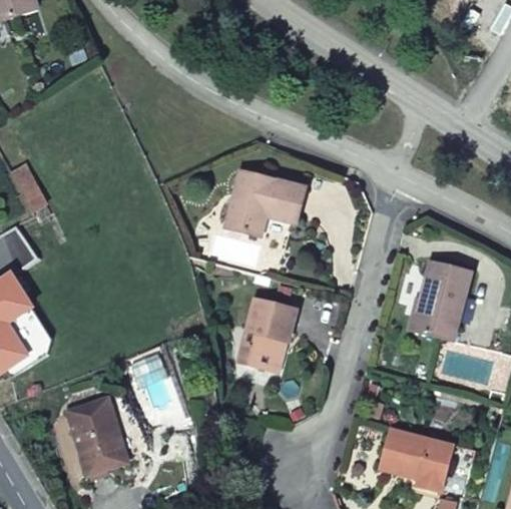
[(0,0),(0,18),(37,7),(34,0),(0,0)]
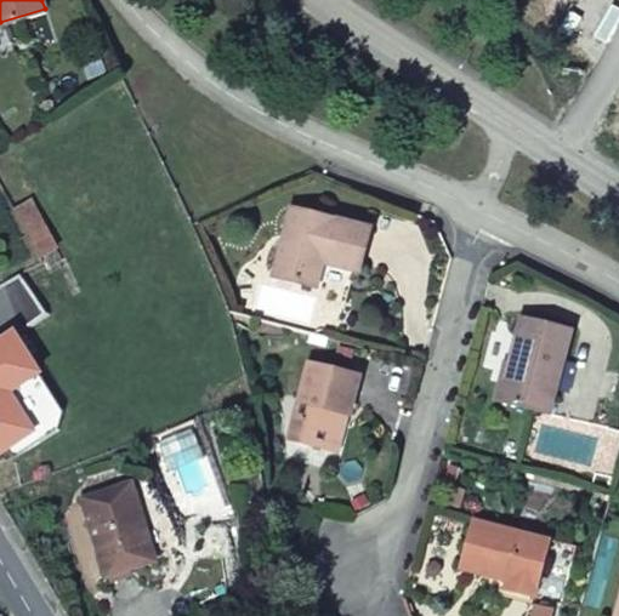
[(11,205),(37,251),(55,241),(29,194),(11,205)]
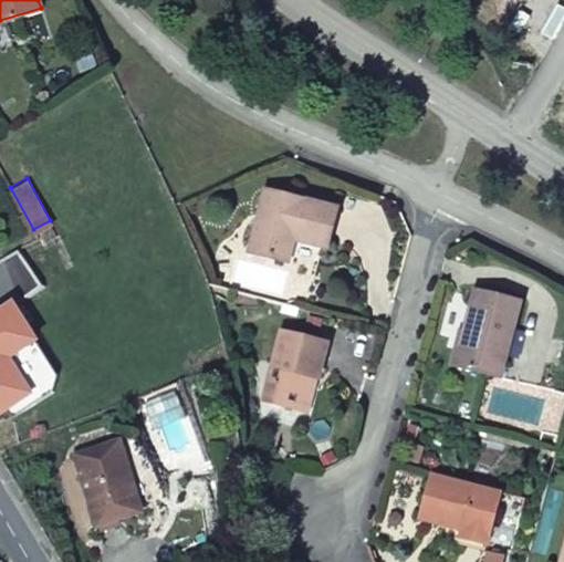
[(340,205),(268,186),(251,248),(291,259),(298,235),(330,243),(340,205)]
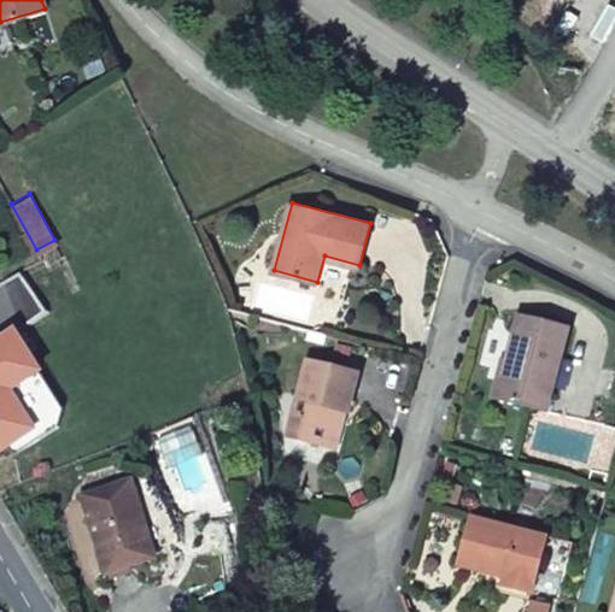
[(568,324),(520,311),(498,394),(548,406),(568,324)]
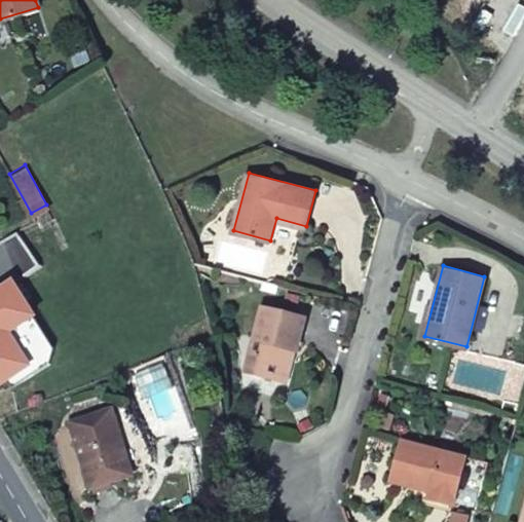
[(306,318),(262,306),(247,369),(285,378),(292,348),(298,350),(306,318)]
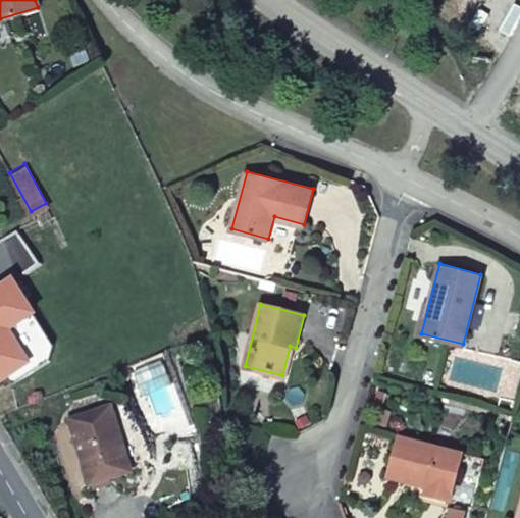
[(120,434),(110,402),(67,415),(88,481),(127,468),(117,435),(120,434)]
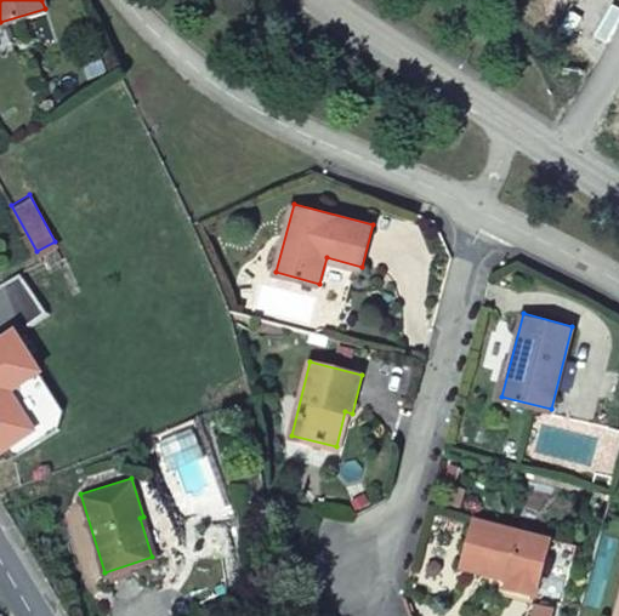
[(551,536),(475,517),(461,564),(509,576),(506,585),(537,593),(551,536)]
